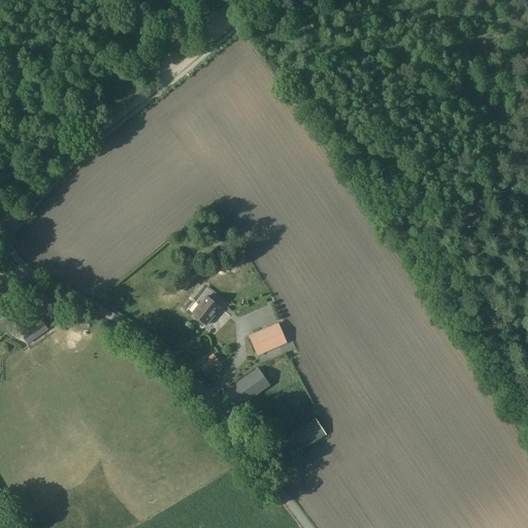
[(219,307),(206,297),(193,314),(195,315),(194,317),(197,319),(200,319),(205,324),(219,307)]
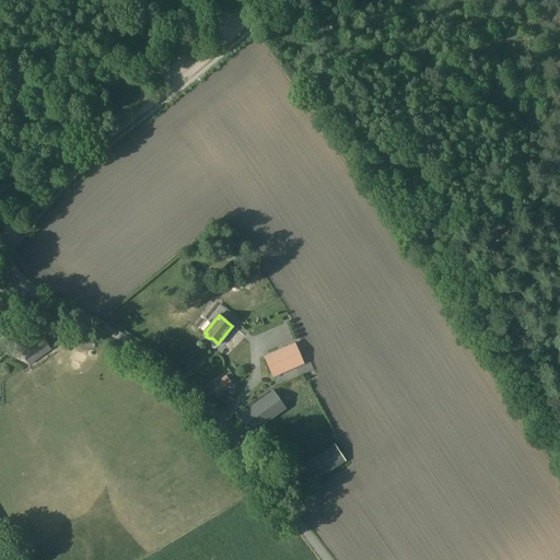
[(37,331),(16,347),(27,362),(48,347),(37,331)]
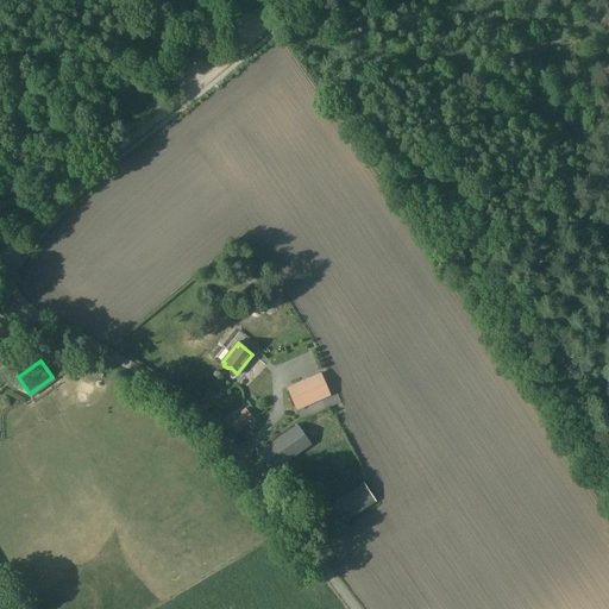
[(320,374),(287,388),(296,410),(331,396),(320,374)]
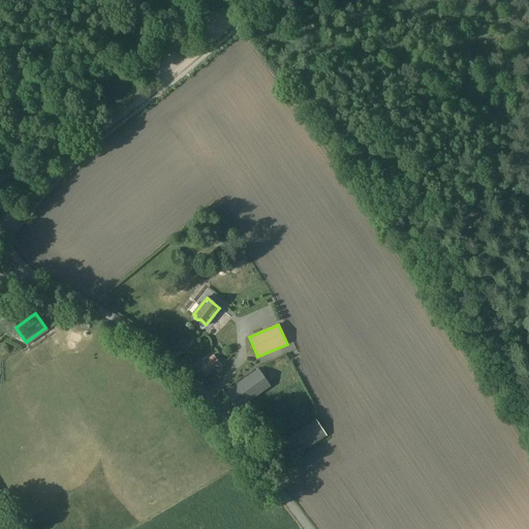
[(200,369),(206,374),(219,363),(213,355),(209,359),(211,361),(200,369)]
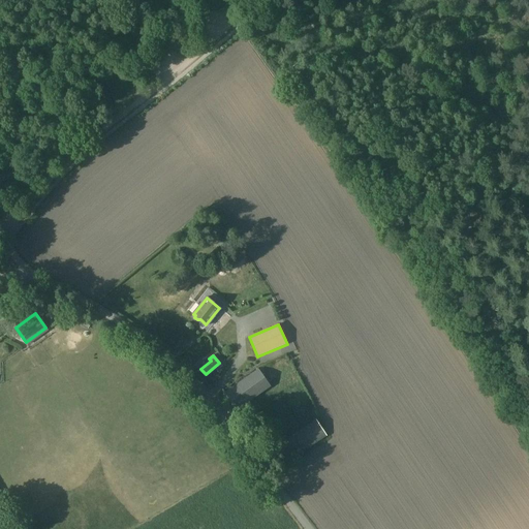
[(257,370),(223,394),(234,407),(247,398),(249,401),(270,386),(257,370)]
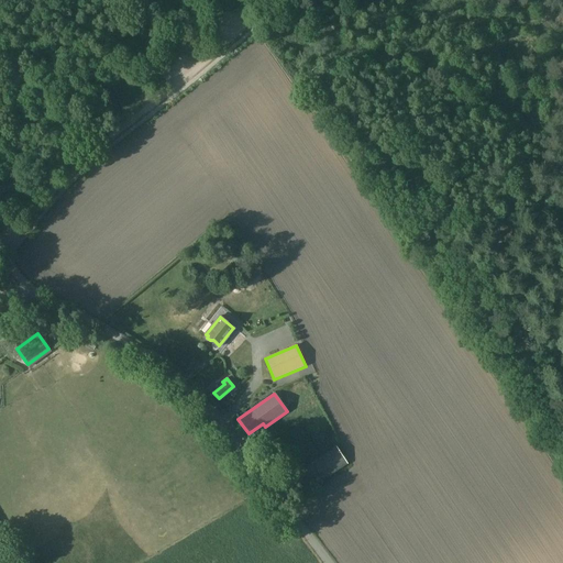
[(318,412),(323,410),(317,395),(311,397),(318,412)]
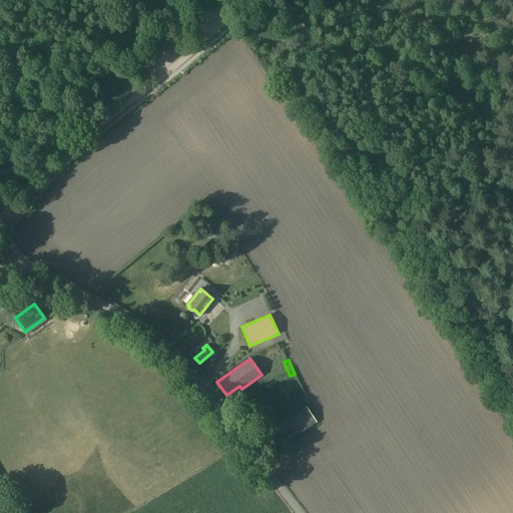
[(317,422),(307,407),(261,438),(271,453),(317,422)]
